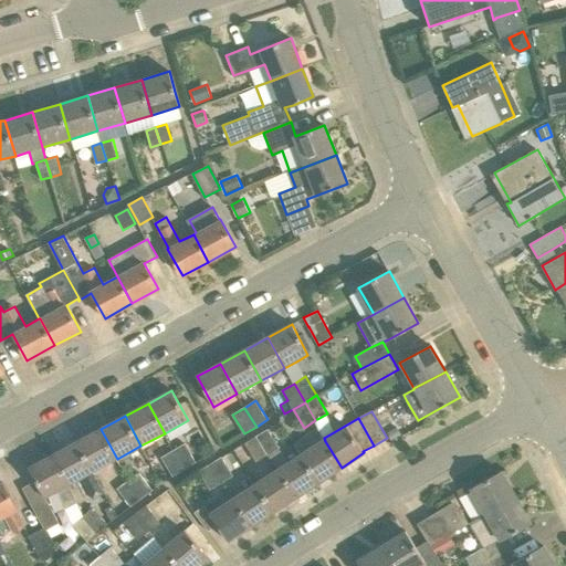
[(115,461),(117,459),(101,429),(77,441),(93,471),(115,461)]
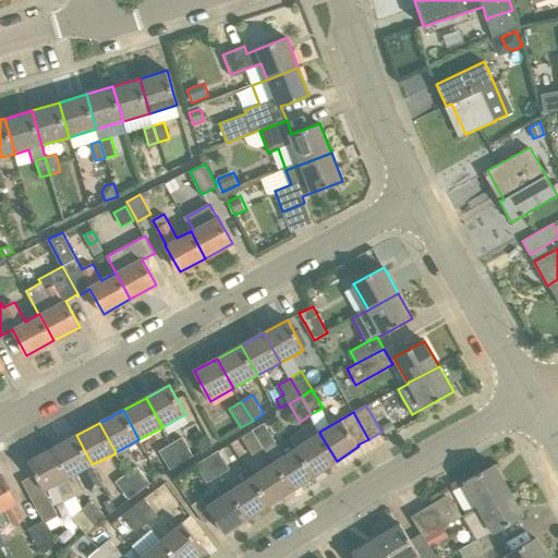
[(254,429),(265,448),(276,441),(265,423),(254,429)]
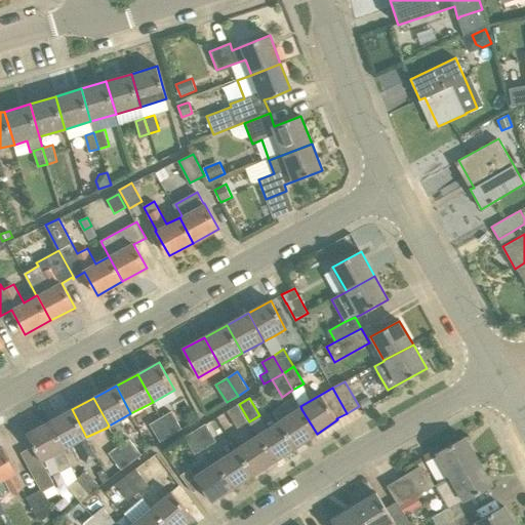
[(249,421),(239,404),(227,411),(238,429),(249,421)]
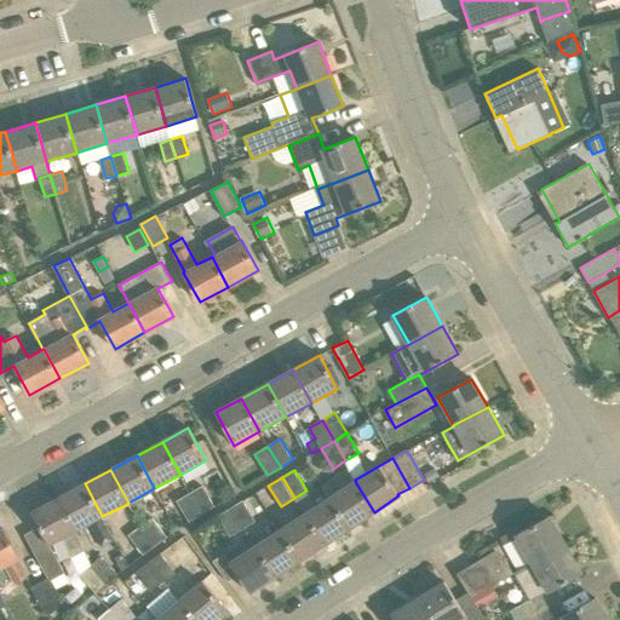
[(349,528),(374,512),(356,483),(355,480),(329,497),(349,528)]
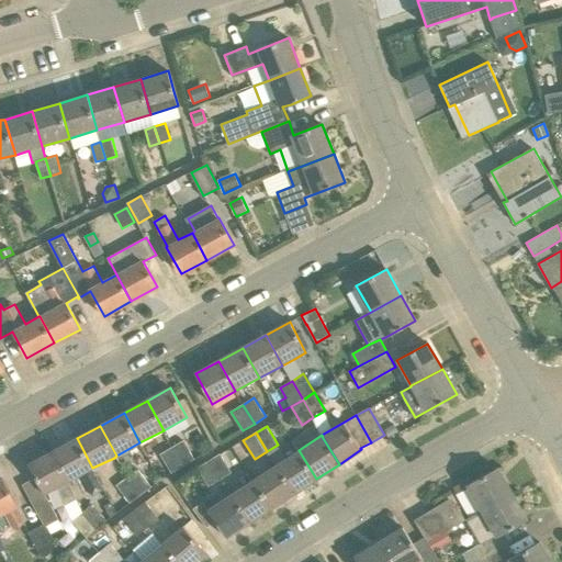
[(91,470),(92,468),(77,438),(54,451),(70,481),(91,470)]
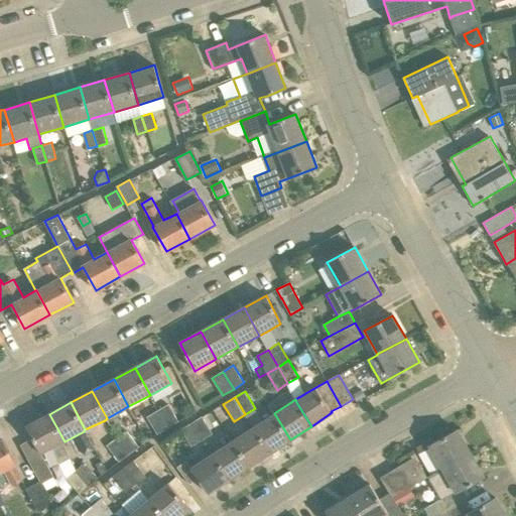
[(168,427),(179,421),(168,404),(158,410),(168,427)]
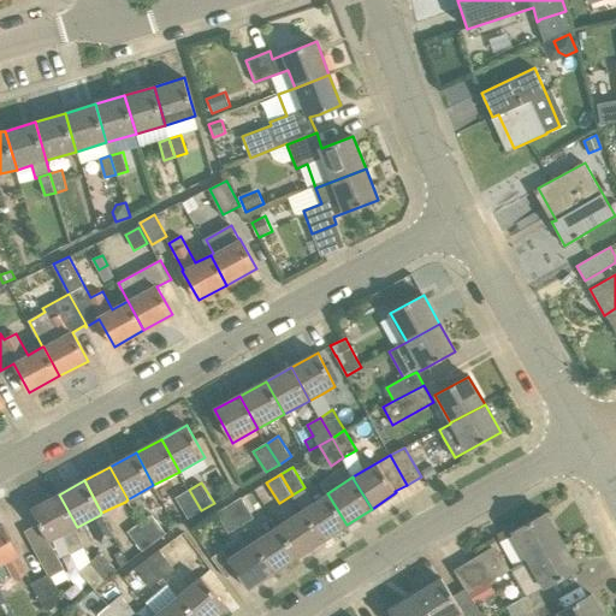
[(323,540),(347,525),(327,493),(314,502),(304,487),(292,495),(303,509),(323,540)]
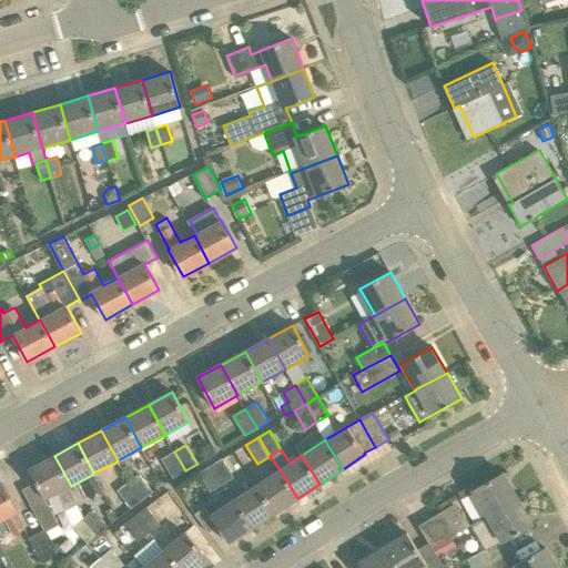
[(173,478),(185,470),(174,452),(162,459),(173,478)]
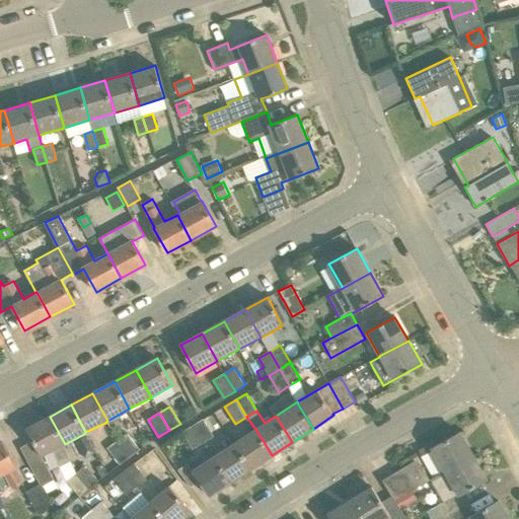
[(40,484),(45,493),(57,487),(55,479),(42,456),(53,451),(60,465),(59,465),(67,480),(80,496),(88,489),(75,473),(77,472),(64,445),(65,444),(50,417),(26,429),(32,441),(20,448),(40,484)]
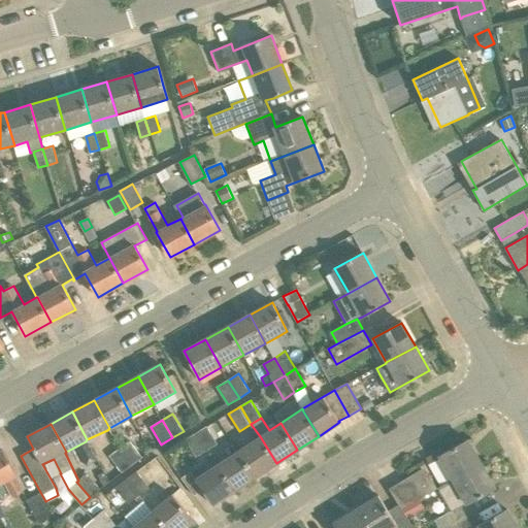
[(196,433),(206,451),(218,443),(207,426),(196,433)]
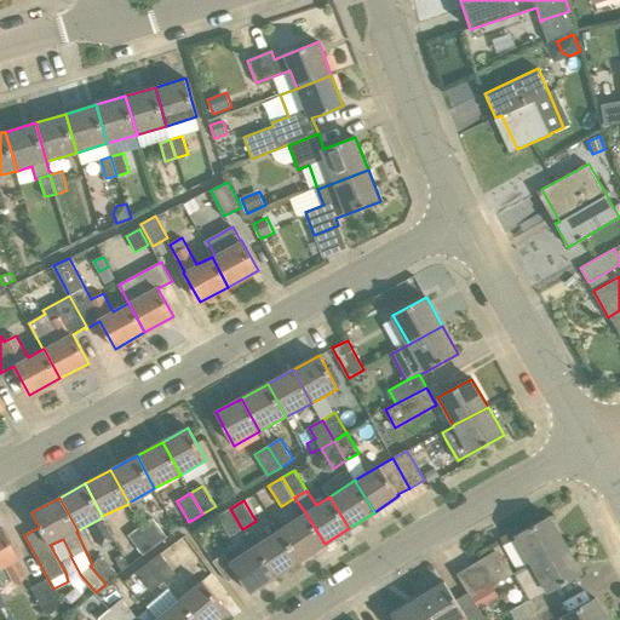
[(230,537),(242,529),(230,509),(218,516),(230,537)]
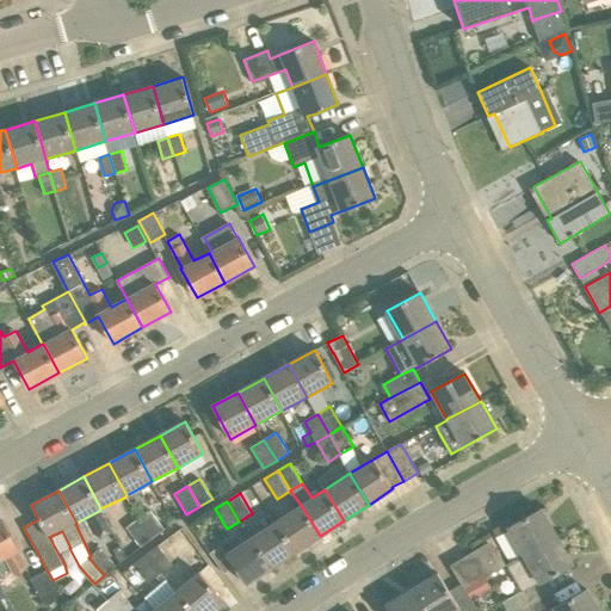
[(320,536),(301,505),(300,506),(276,522),(296,551),(320,536)]
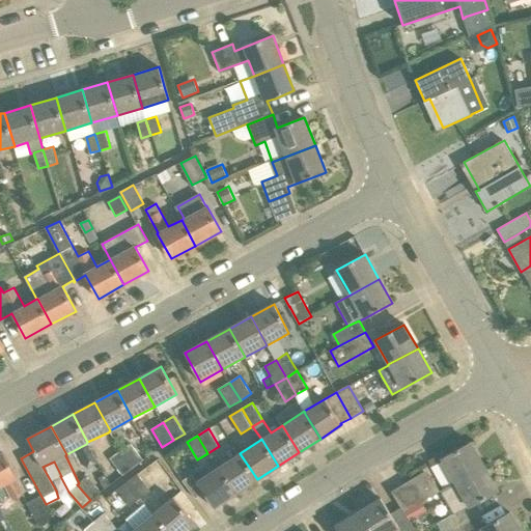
[(134,468),(144,460),(132,443),(121,451),(134,468)]
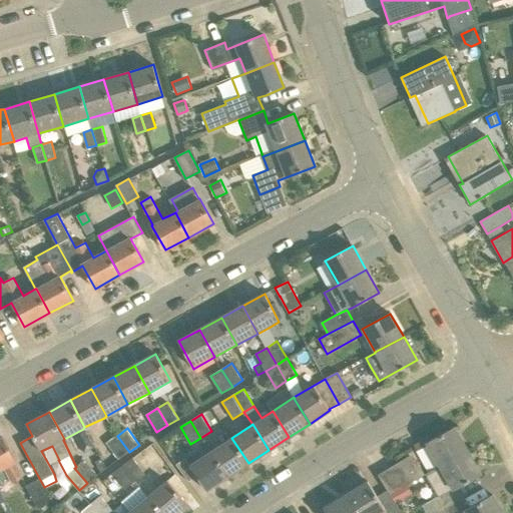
[(441,466),(468,451),(454,428),(427,443),(441,466)]
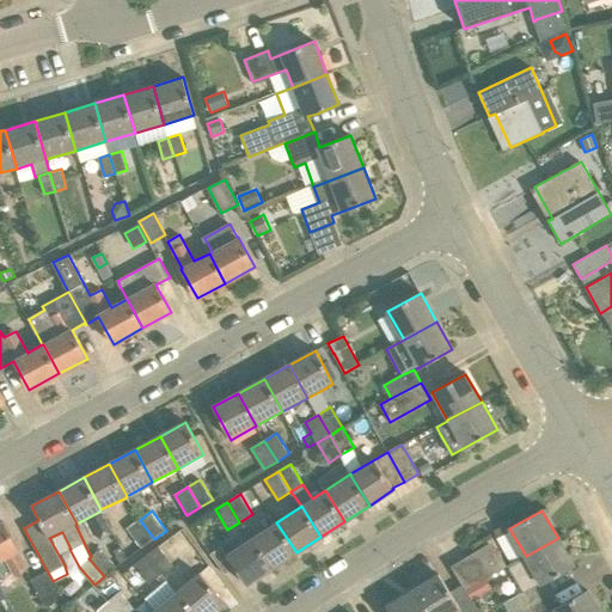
[(142,548),(154,539),(140,520),(128,528),(142,548)]
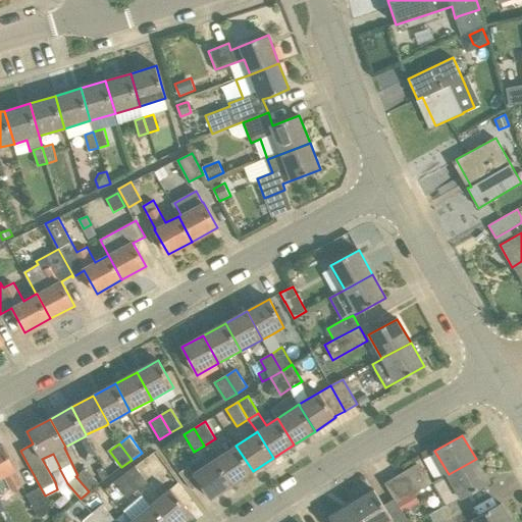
[(23,485),(11,463),(2,446),(0,446),(0,479),(4,477),(12,491),(23,485)]
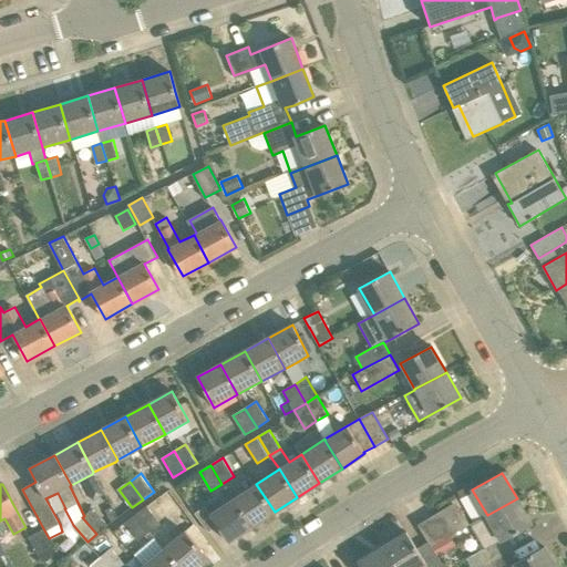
[(251,527),(275,512),(256,484),(240,494),(239,492),(236,495),(236,496),(233,498),(234,501),(251,527)]
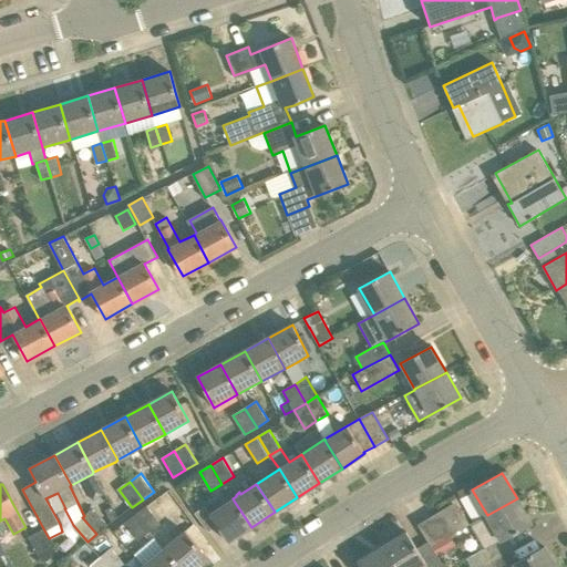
[(228,543),(251,527),(234,501),(233,498),(212,513),(206,505),(196,513),(208,533),(218,526),(228,543)]
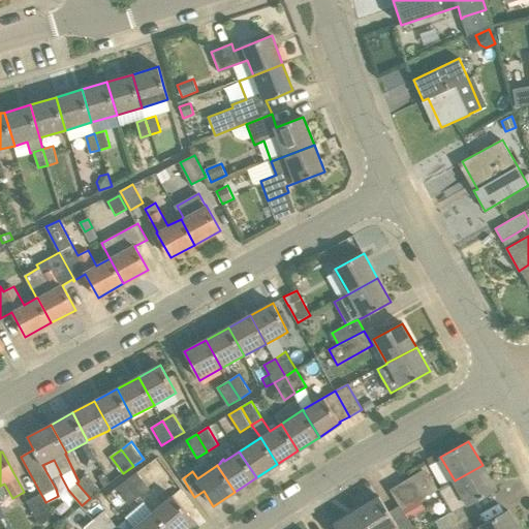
[(462,507),(477,499),(496,489),(483,465),(455,480),(440,489),(449,506),(445,509),(448,515),(437,521),(441,528),(450,528),(468,520),(462,507)]
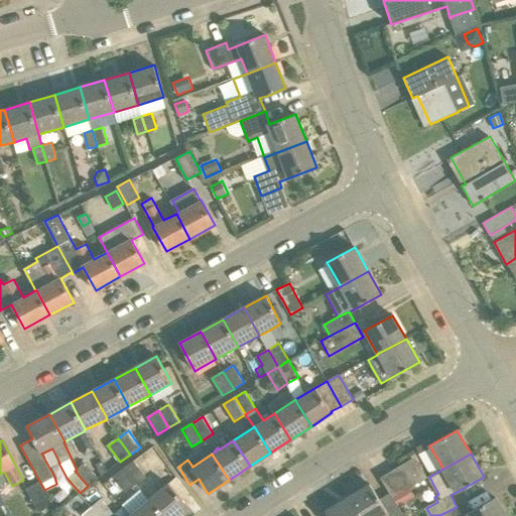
[(133,462),(125,468),(137,483),(145,477),(133,462)]
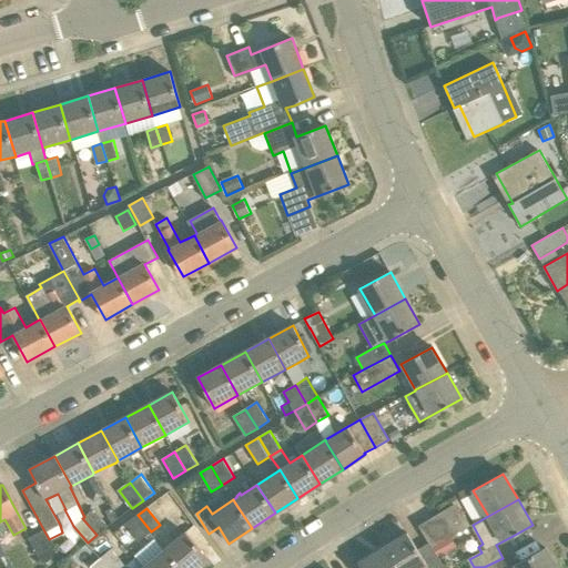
[(82,518),(97,535),(108,525),(93,509),(84,517),(82,518)]
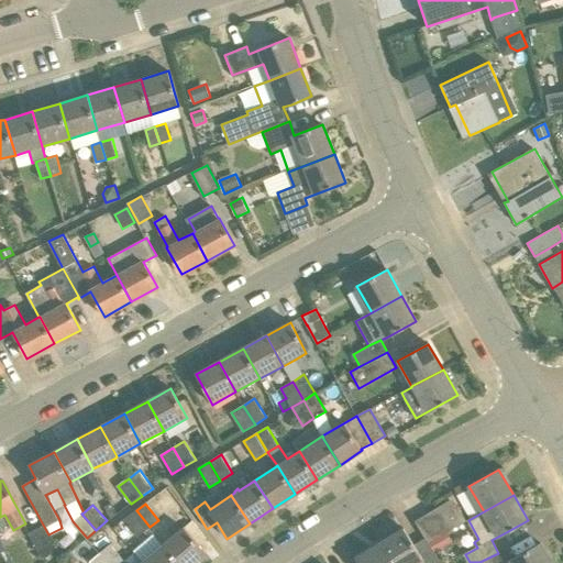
[(415,521),(426,540),(429,543),(466,520),(457,505),(443,514),(439,506),(415,521)]
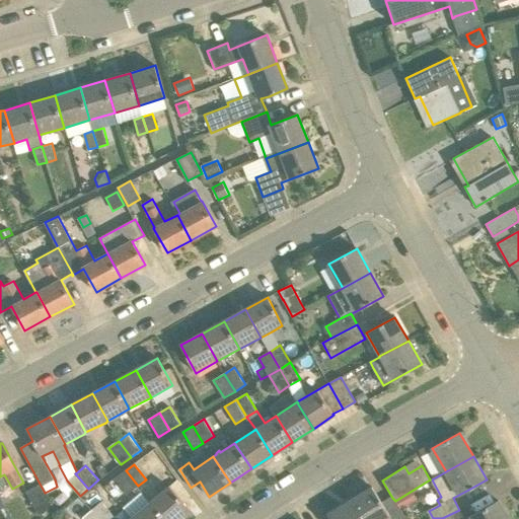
[(138,486),(126,470),(116,478),(128,494),(138,486)]
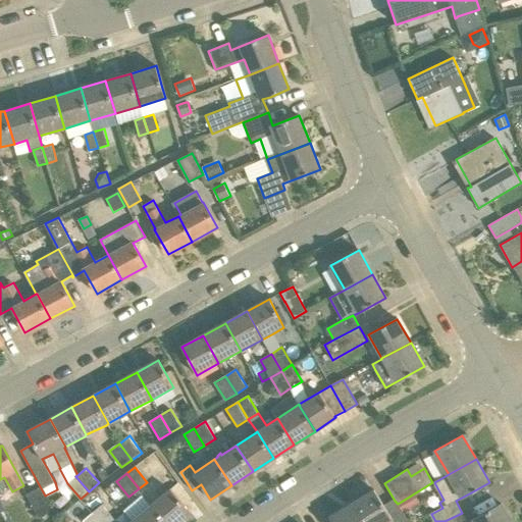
[(40,517),(53,510),(45,496),(40,486),(27,494),(40,517)]
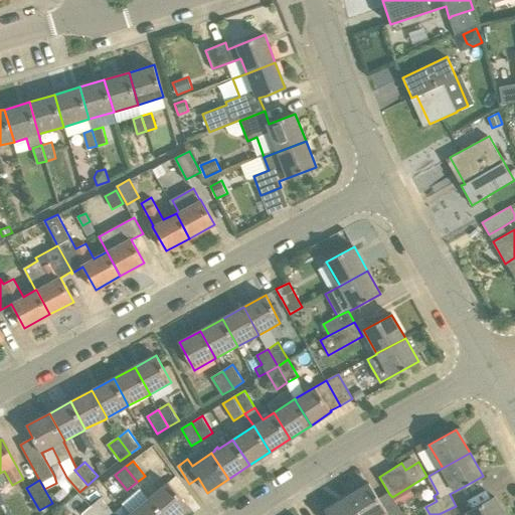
[(175,514),(187,505),(168,482),(149,498),(163,514),(175,514)]
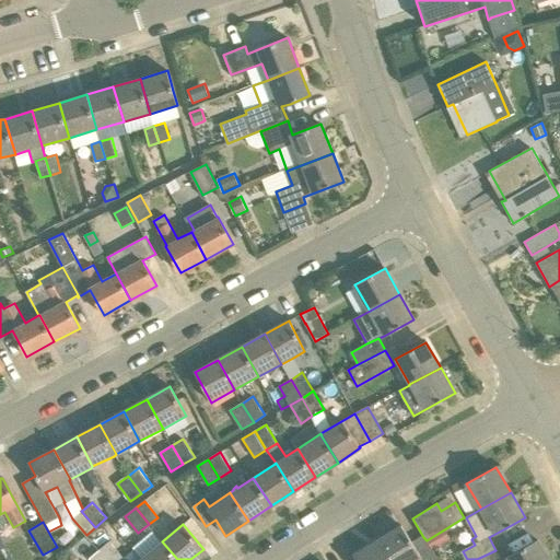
[(420,559),(422,559),(412,544),(401,525),(377,540),(389,559),(420,559)]
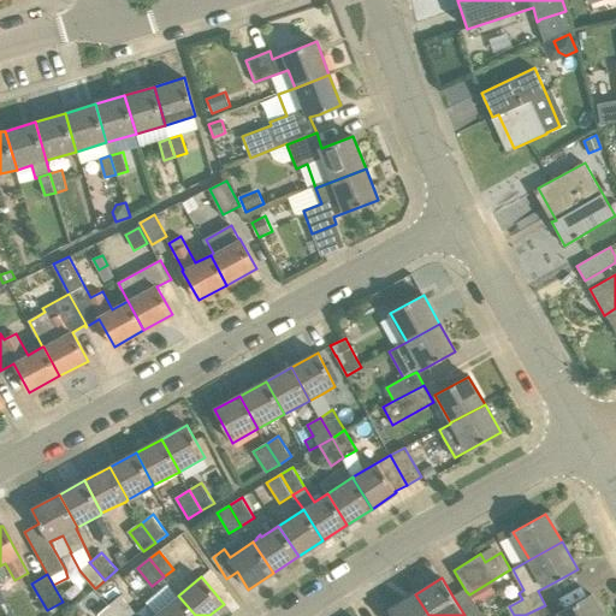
[(389,610),(391,615),(428,615),(415,594),(389,610)]
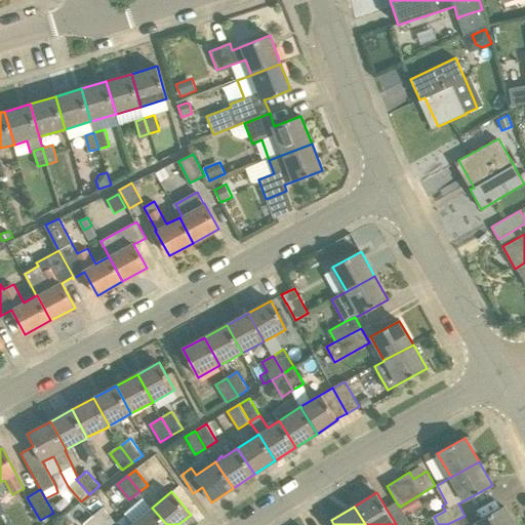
[(514,524),(503,507),(470,524),(465,516),(447,524),(514,524)]
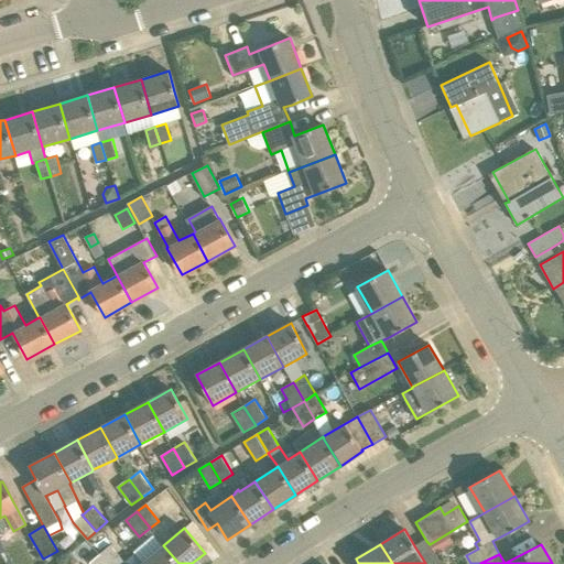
[(143,563),(179,563),(163,545),(143,563)]
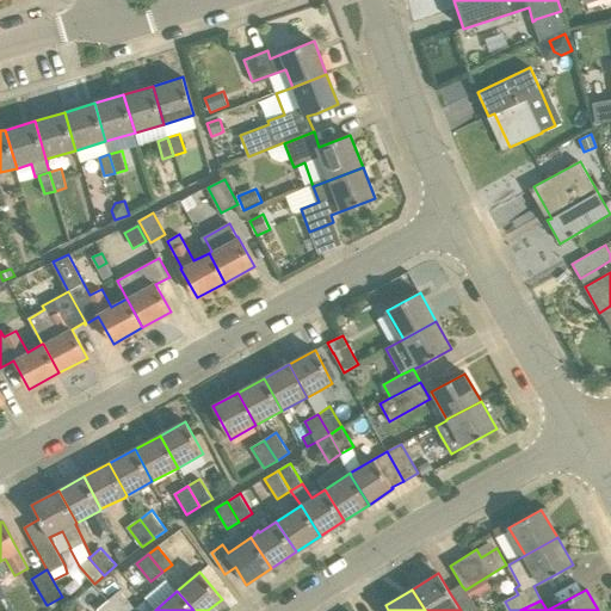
[(155,610),(153,610),(135,610),(119,592),(115,596),(109,599),(118,610),(155,610)]
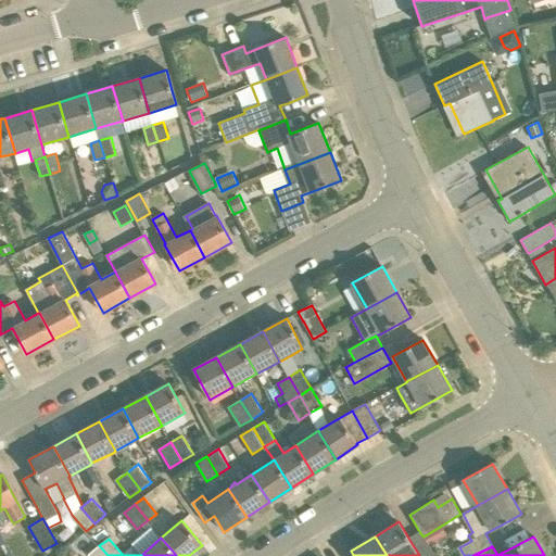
[(108,555),(99,545),(89,555),(90,555),(108,555)]
